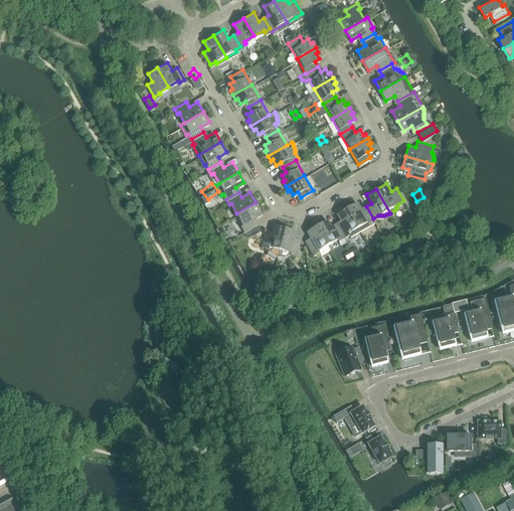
[(366,206),(361,209),(356,200),(346,206),(359,228),(374,220),(373,218),(366,206)]
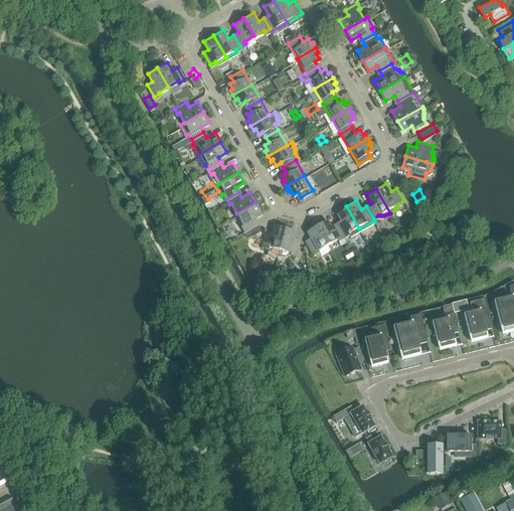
[(243,229),(250,225),(255,222),(252,217),(262,212),(255,202),(236,213),(242,223),(240,224),(243,229)]
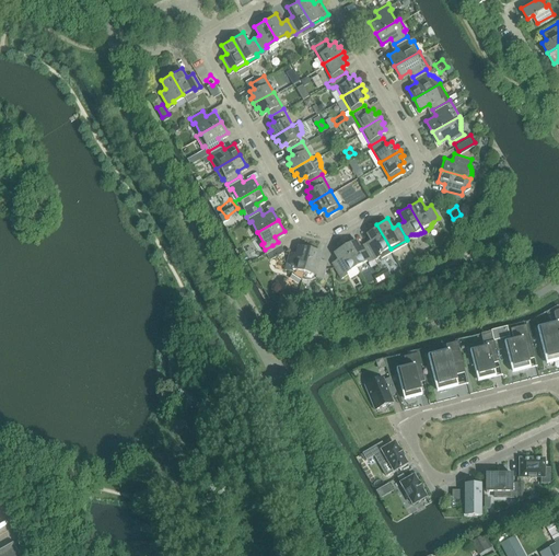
[(373,256),(379,253),(380,255),(391,248),(376,224),(365,231),(371,240),(365,243),(373,256)]
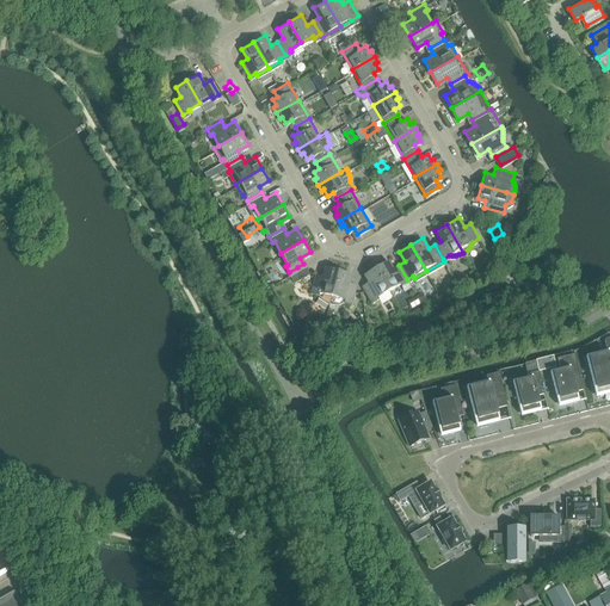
[(387,259),(375,265),(388,288),(400,280),(401,283),(407,279),(399,265),(393,269),(387,259)]
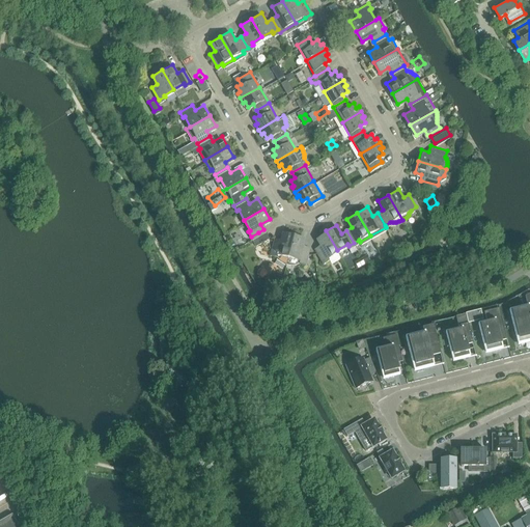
[(265,230),(259,233),(262,240),(269,236),(265,230)]
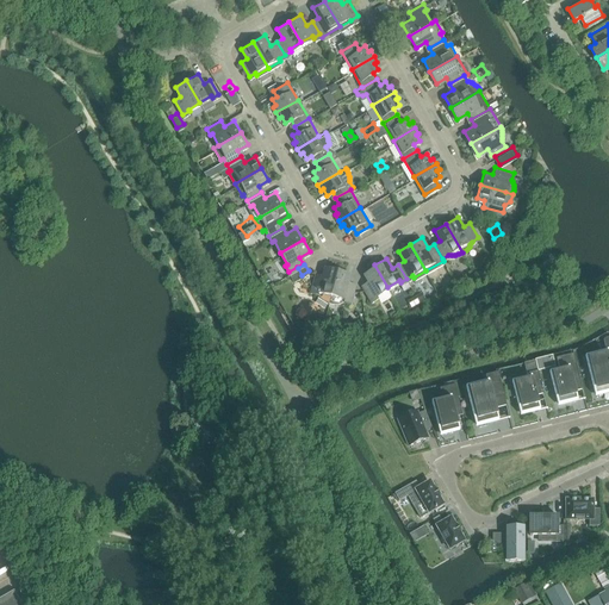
[(310,289),(317,292),(318,293),(319,294),(321,295),(322,297),(323,298),(325,299),(327,299),(329,300),(337,268),(324,264),(321,275),(314,274),(310,289)]
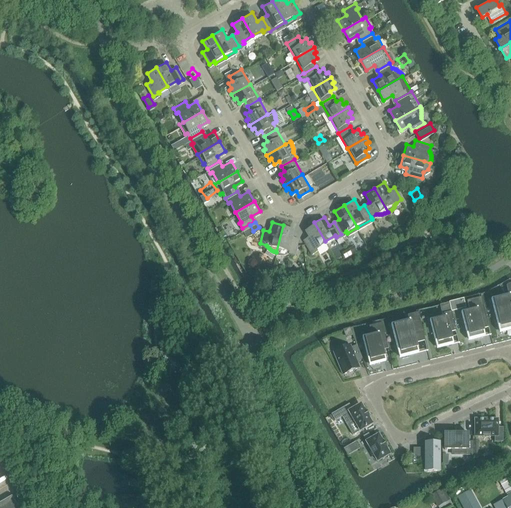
[(315,247),(325,241),(314,222),(304,228),(309,236),(304,239),(311,251),(316,248),(315,247)]
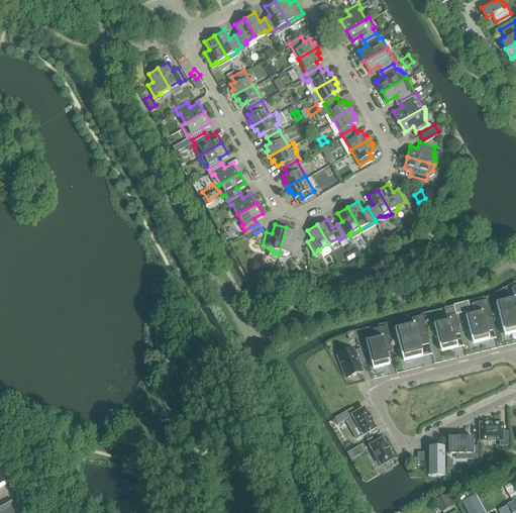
[(289,253),(290,253),(296,254),(300,241),(294,239),(297,230),(286,227),(279,254),(280,254),(281,254),(283,254),(285,254),(286,254),(287,254),(289,253)]
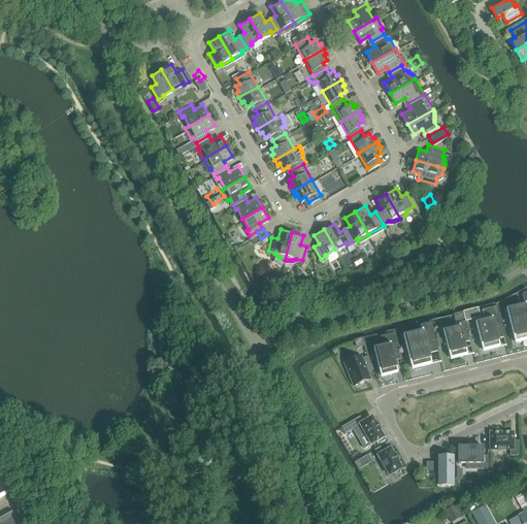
[(524,300),(505,305),(515,339),(526,335),(526,288),(522,291),(524,300)]
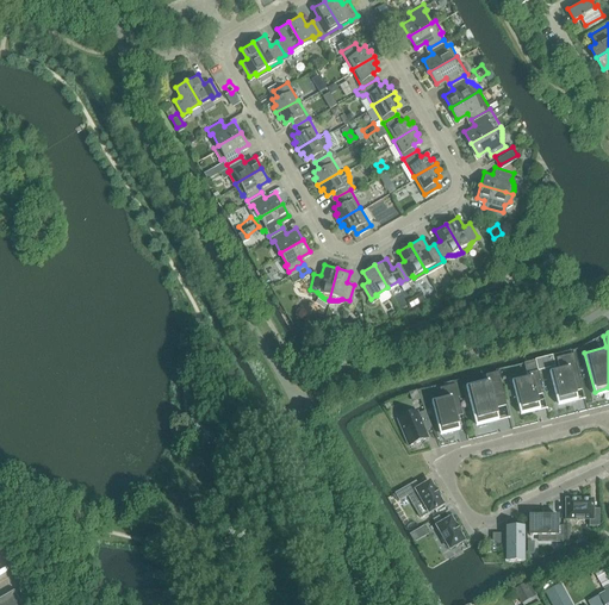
[(559,366),(548,368),(557,401),(577,397),(575,387),(573,388),(570,376),(578,374),(575,357),(572,350),(557,355),(559,366)]
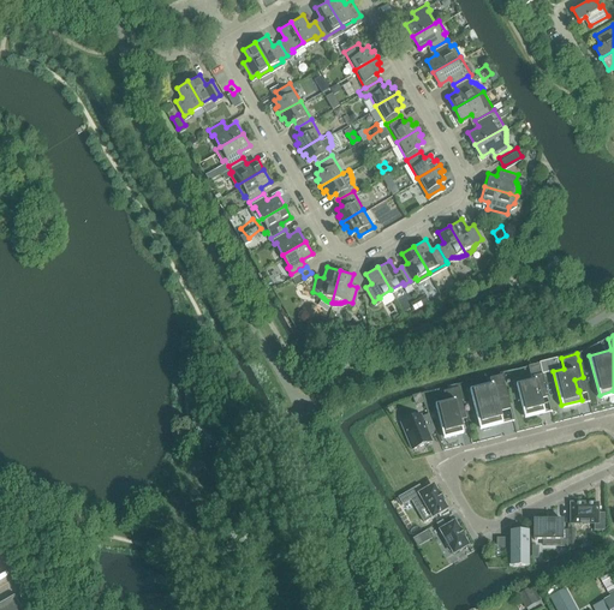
[(556,354),(538,359),(541,370),(542,370),(559,366),(556,354)]
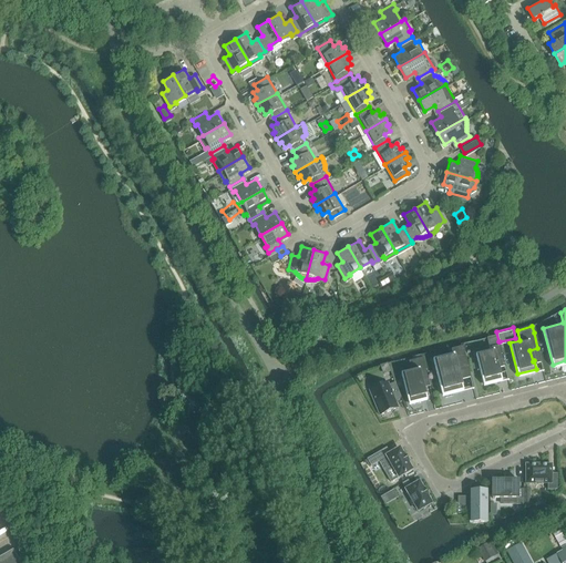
[(491,347),(475,351),(483,382),(501,378),(497,365),(496,365),(495,359),(502,357),(503,357),(498,341),(490,344),(491,347)]
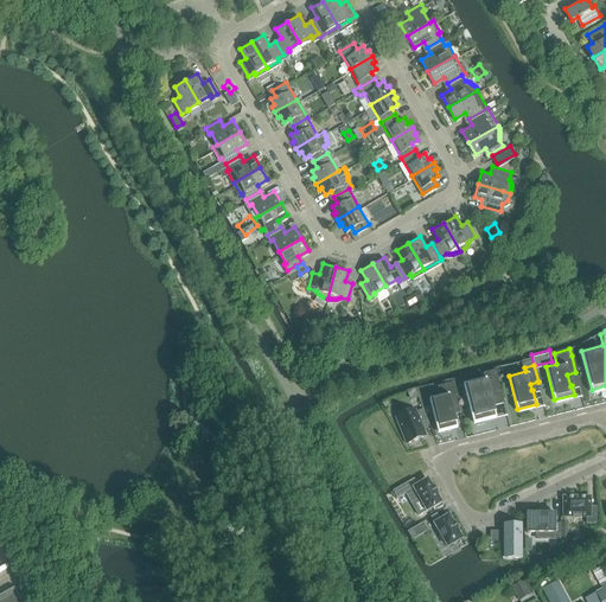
[(484,375),(463,380),(472,420),(496,415),(492,403),(492,399),(492,392),(501,391),(501,390),(495,366),(483,370),(484,375)]
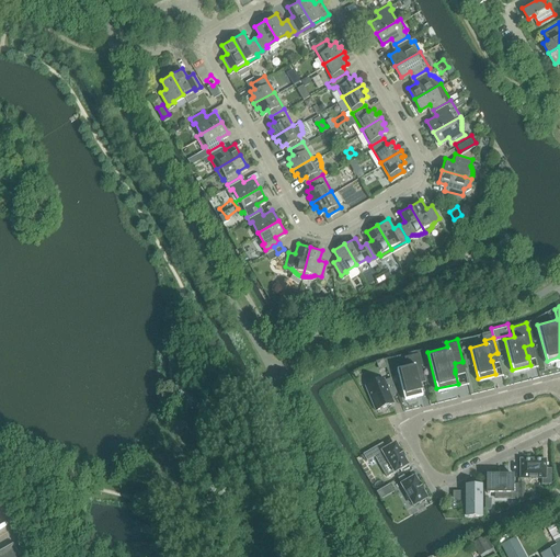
[(406,364),(396,366),(403,397),(422,393),(416,374),(423,372),(418,350),(403,354),(406,364)]
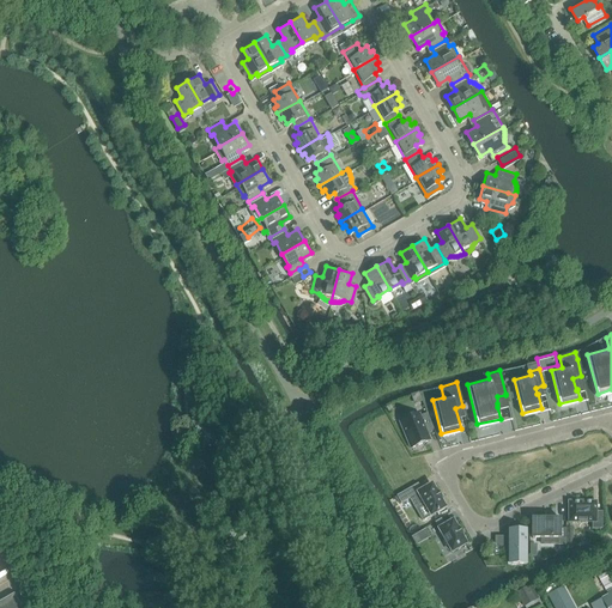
[(429,436),(425,426),(432,424),(426,409),(419,412),(418,409),(399,418),(410,444),(416,442),(423,439),(429,436)]
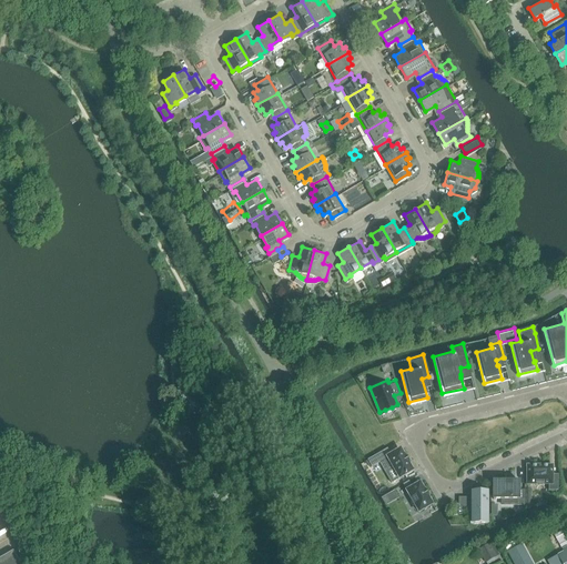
[(381,447),(367,456),(371,463),(378,459),(391,479),(398,474),(412,466),(407,459),(405,453),(404,453),(400,445),(390,451),(386,445),(381,447)]
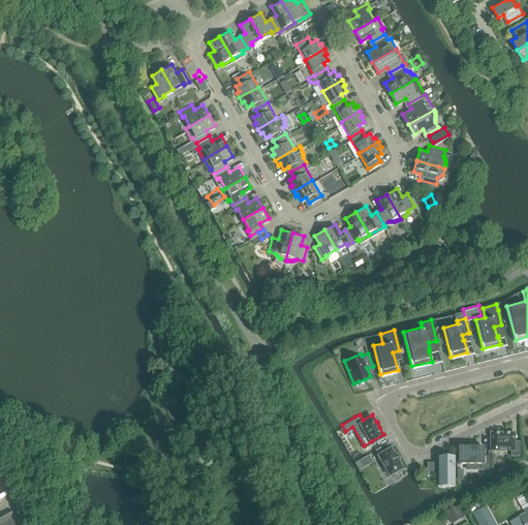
[(514,431),(514,429),(513,429),(513,430),(503,430),(503,429),(500,429),(500,430),(491,430),(491,429),(490,429),(490,431),(490,448),(510,448),(510,453),(519,453),(519,438),(514,438),(514,431)]
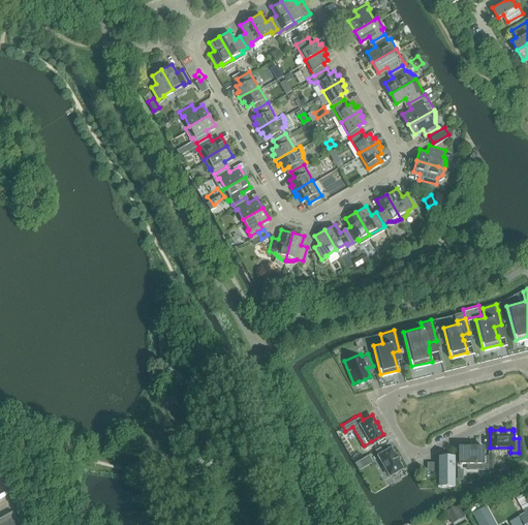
[(383,451),(379,444),(375,448),(378,453),(377,454),(389,473),(401,466),(397,459),(398,458),(395,453),(394,454),(390,446),(383,451)]
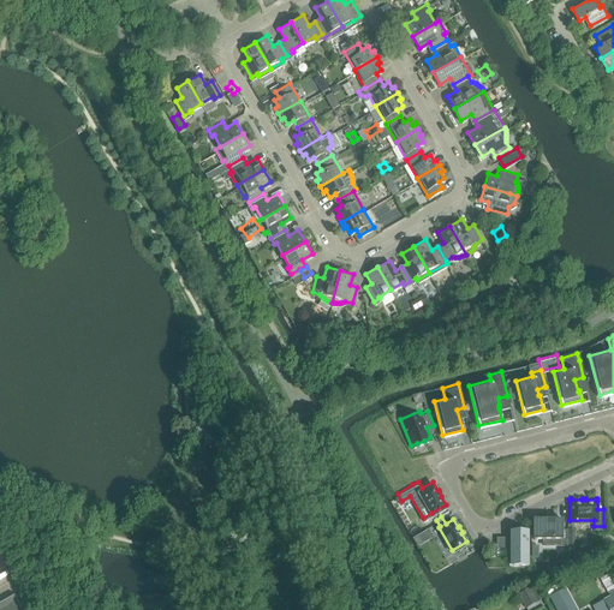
[(559,536),(559,543),(567,543),(567,536),(567,526),(561,526),(561,516),(550,516),(544,516),(532,516),(532,536),(559,536)]
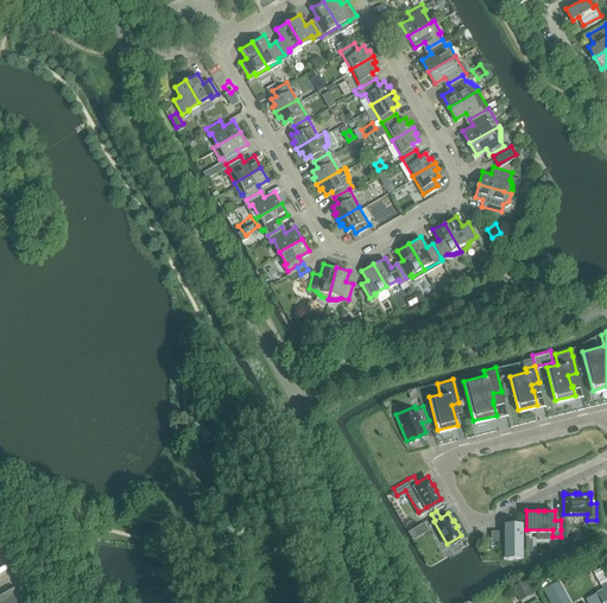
[(501,521),(501,550),(520,550),(520,521),(501,521)]
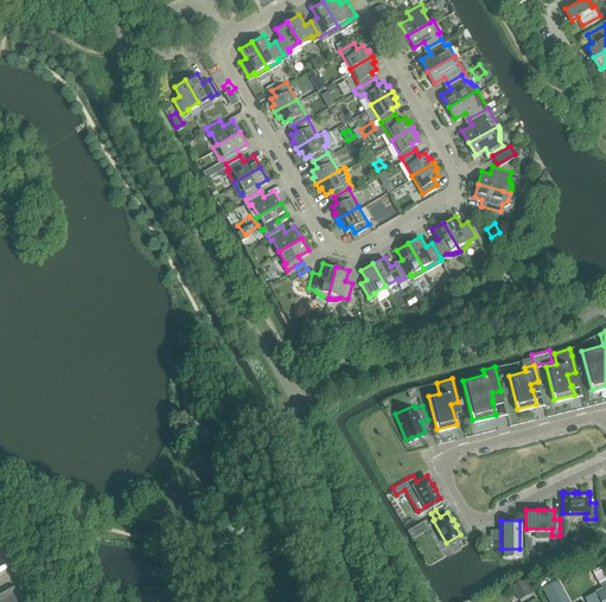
[(413,524),(407,527),(410,535),(418,531),(413,524)]
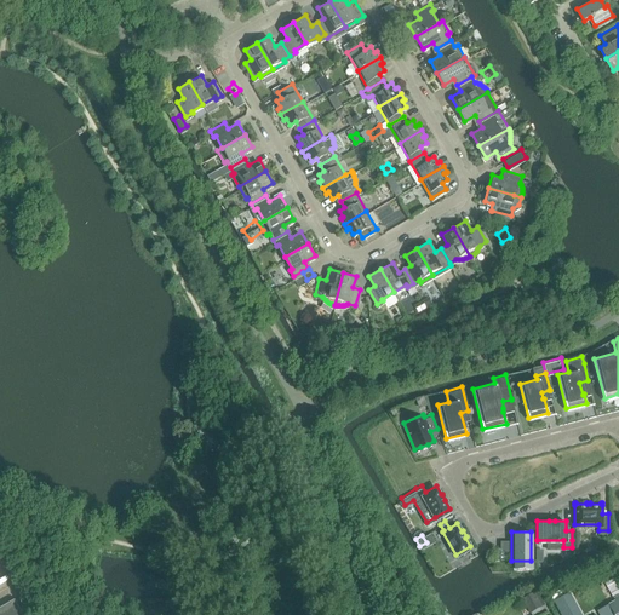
[(540,603),(529,608),(533,614),(548,607),(537,587),(533,590),(540,603)]
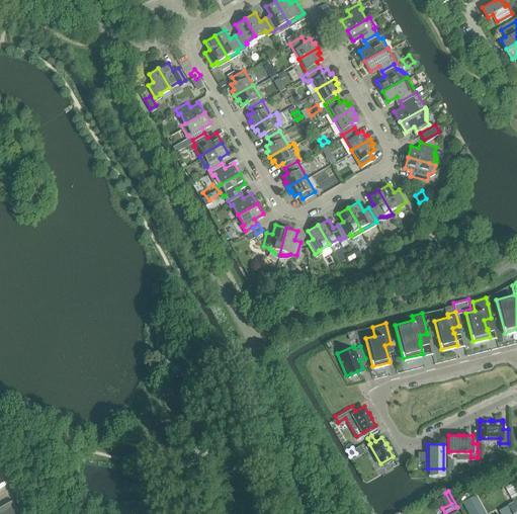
[(436,498),(442,508),(451,504),(445,493),(436,498)]
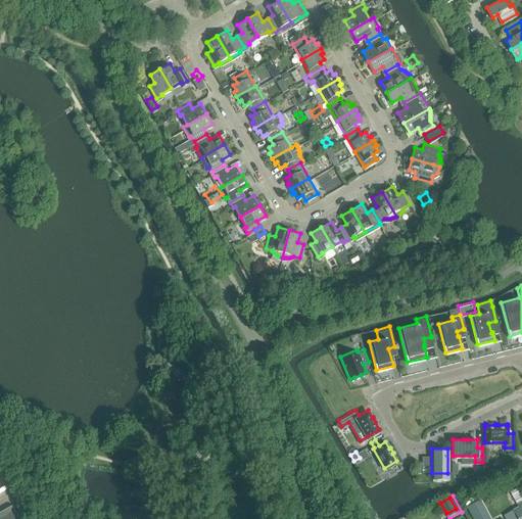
[(490,518),(479,498),(467,504),(474,518),(490,518)]
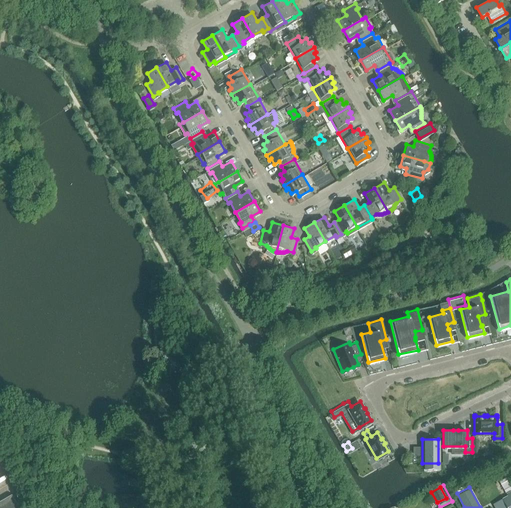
[(507,493),(502,496),(508,507),(510,507),(510,491),(509,489),(506,491),(507,493)]
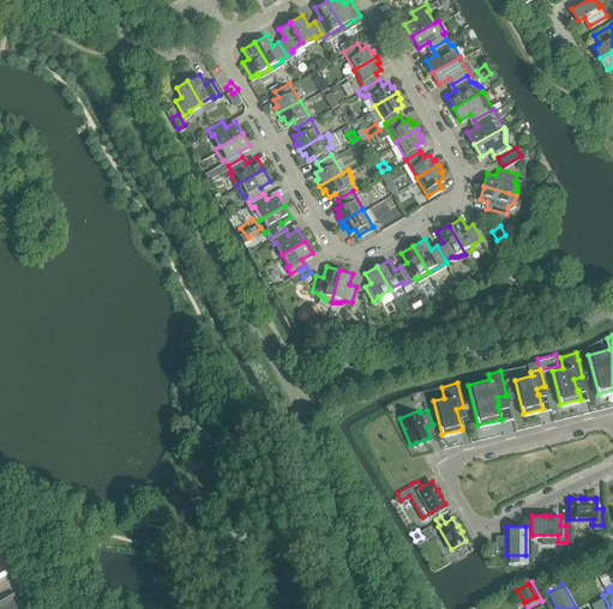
[(0,608),(24,608),(13,590),(0,597),(0,608)]
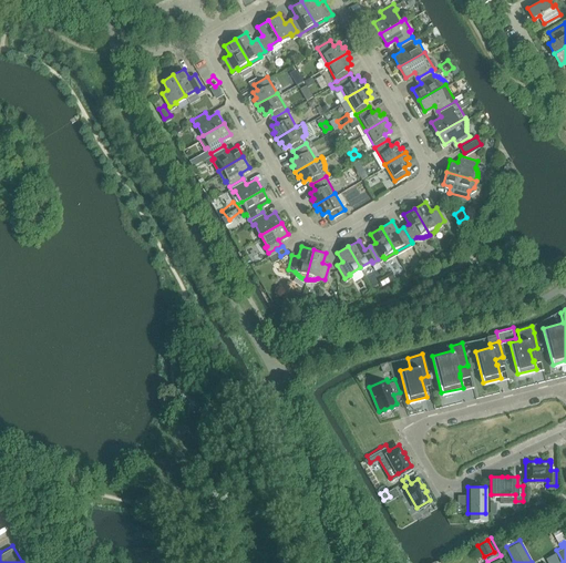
[(563,562),(556,550),(546,555),(549,562),(563,562)]
